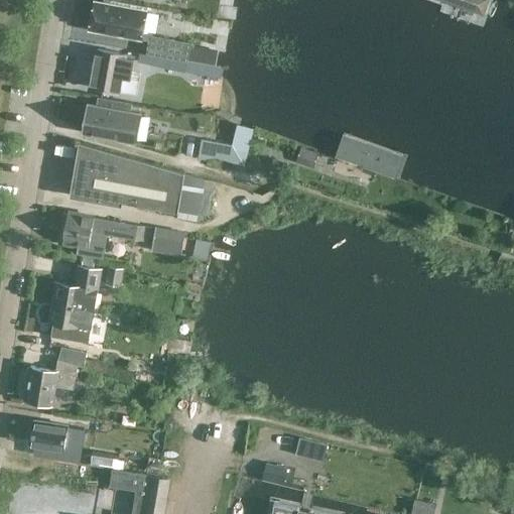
[(141,41),(147,10),(92,0),(87,30),(141,41)]
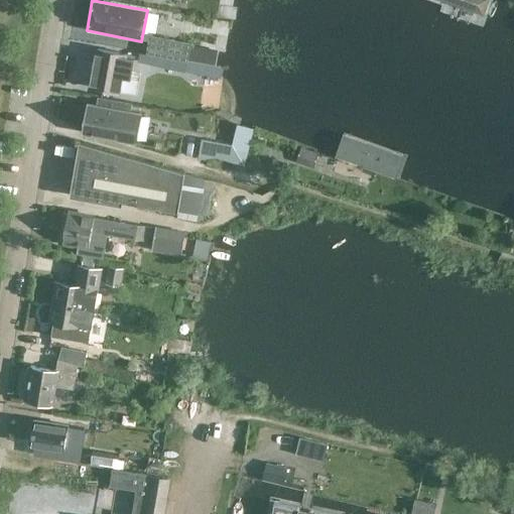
[(436,0),(483,15),(488,0),(436,0)]
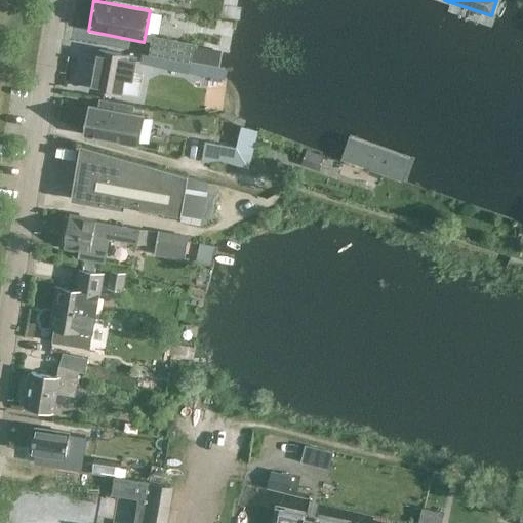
[(190,62),(193,44),(151,36),(148,54),(190,62)]
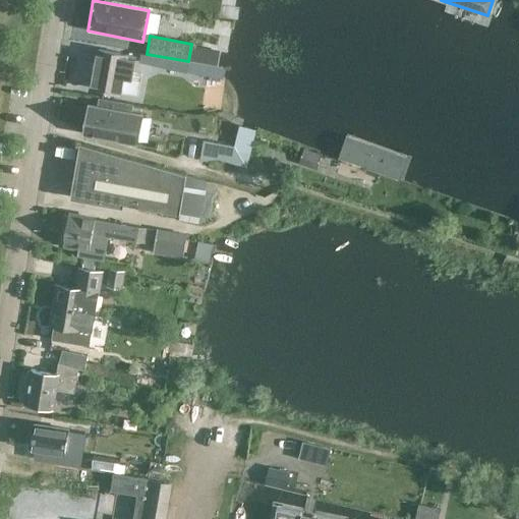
[(131,80),(134,58),(95,51),(89,90),(120,95),(123,78),(131,80)]
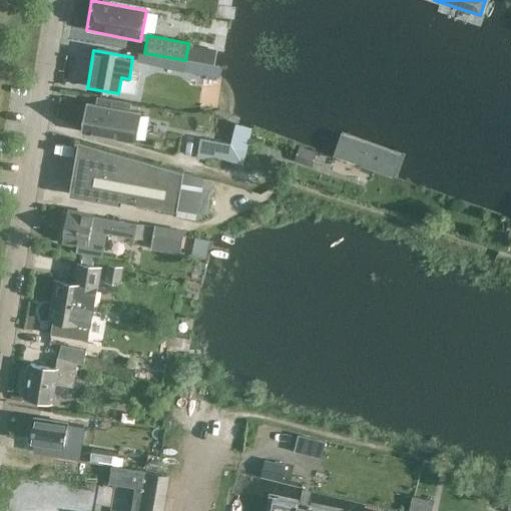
[(212,67),(193,64),(184,62),(182,72),(218,79),(219,79),(220,69),(212,67)]
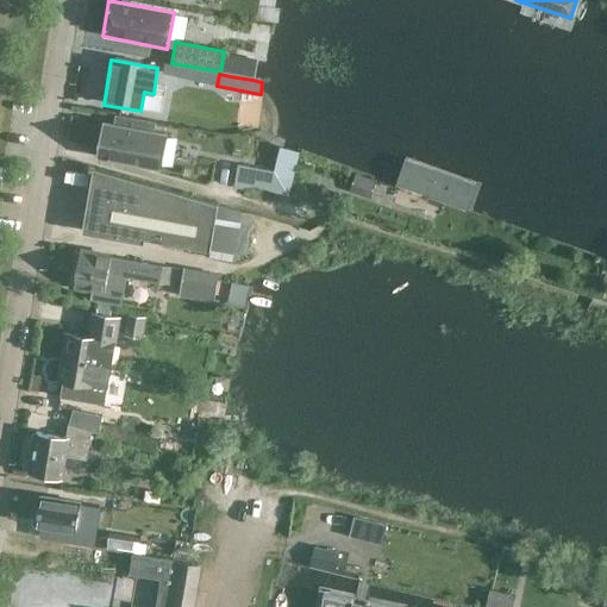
[(101,124),(95,157),(158,168),(164,136),(152,133),(155,123),(124,118),(123,127),(101,124)]
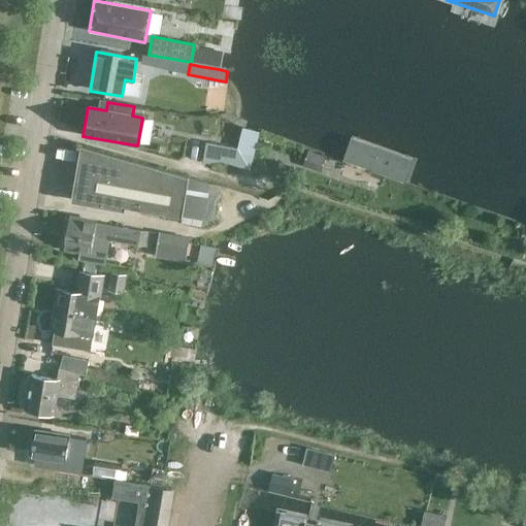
[(338,137),(275,113),(267,139),(306,153),(320,158),(331,162),(338,137)]
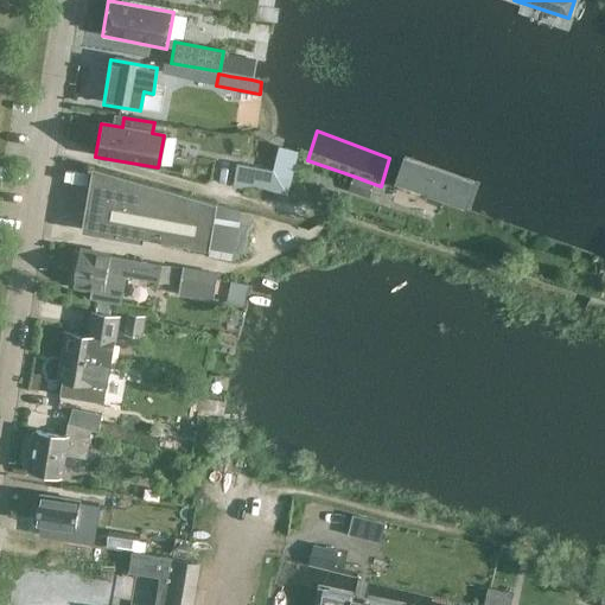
[(278,183),(279,164),(223,160),(222,178),(278,183)]
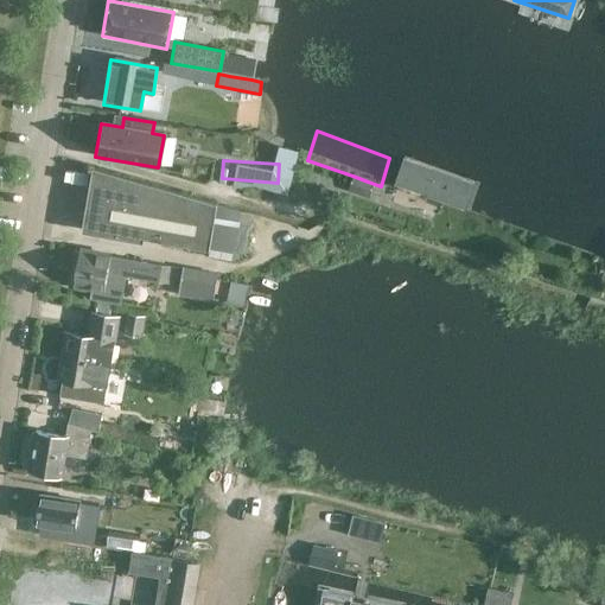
[(248,227),(236,224),(239,211),(91,169),(81,230),(141,241),(142,236),(207,248),(242,254),(248,227)]
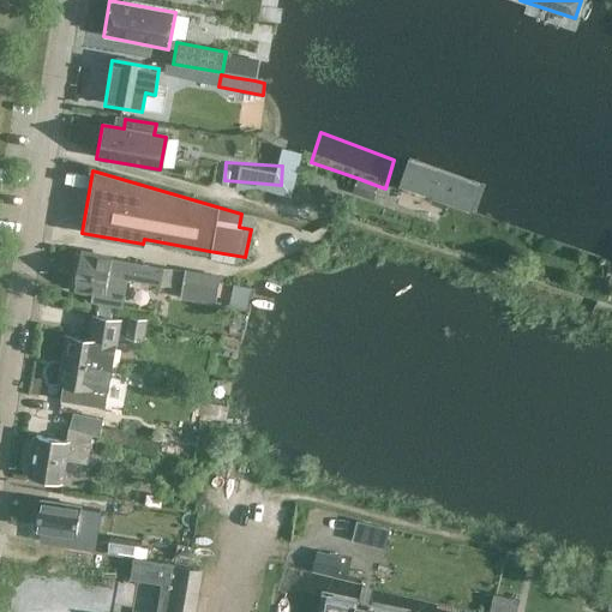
[(372,184),(357,178),(352,195),(366,199),(372,184)]
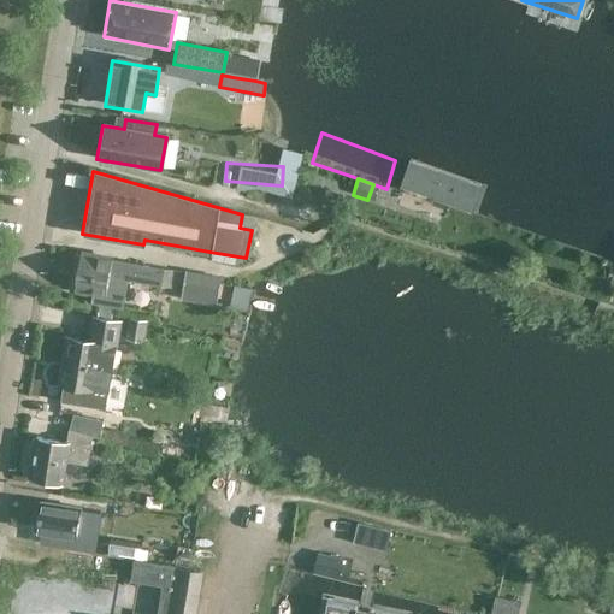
[(337,213),(342,196),(325,190),(319,207),(337,213)]
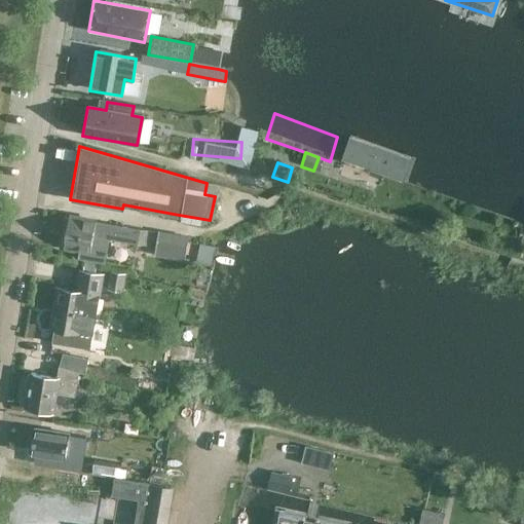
[(79,251),(77,259),(102,263),(106,239),(137,246),(140,230),(68,218),(65,234),(61,233),(59,247),(64,248),(79,251)]
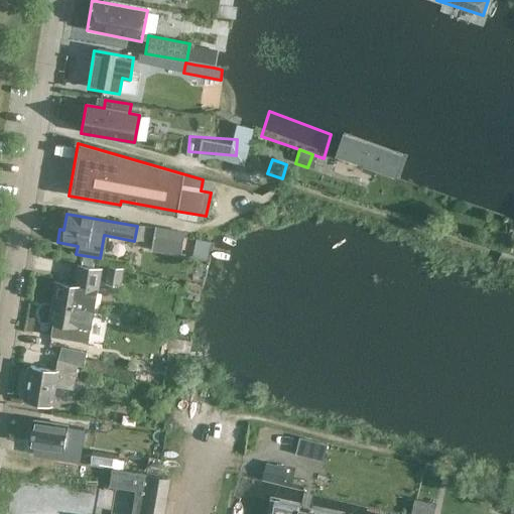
[(184,232),(156,228),(154,238),(183,243),(184,238),(184,232)]
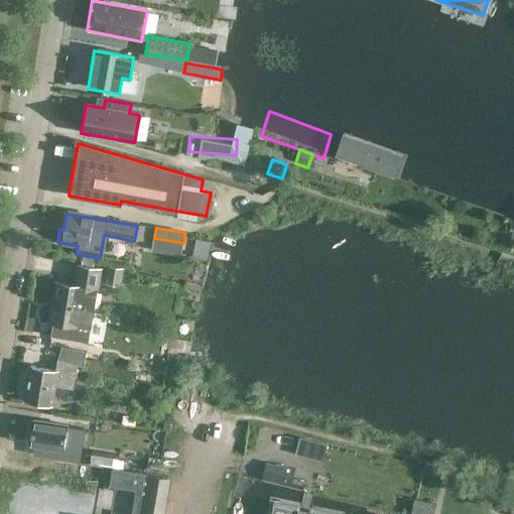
[(120,287),(123,269),(107,266),(104,285),(120,287)]
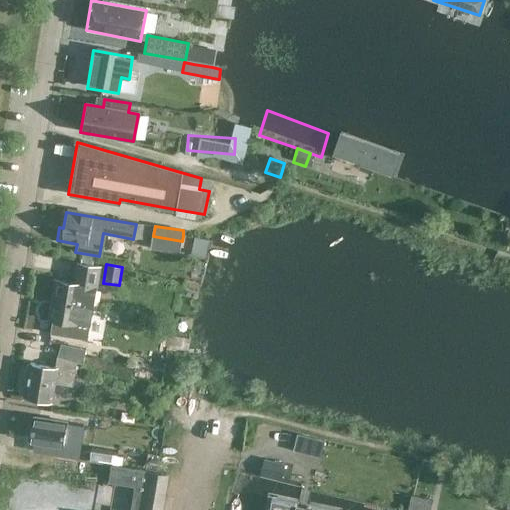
[(93,308),(99,268),(76,265),(73,284),(54,281),(51,301),(93,308)]
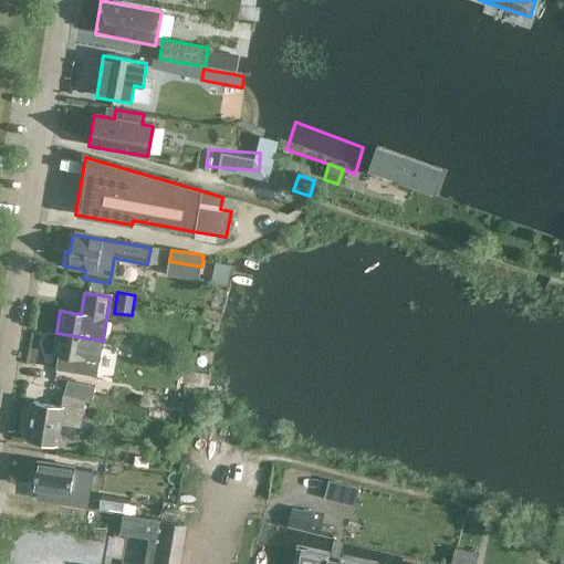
[(100,363),(103,341),(56,333),(52,355),(56,356),(54,371),(70,373),(72,358),(100,363)]
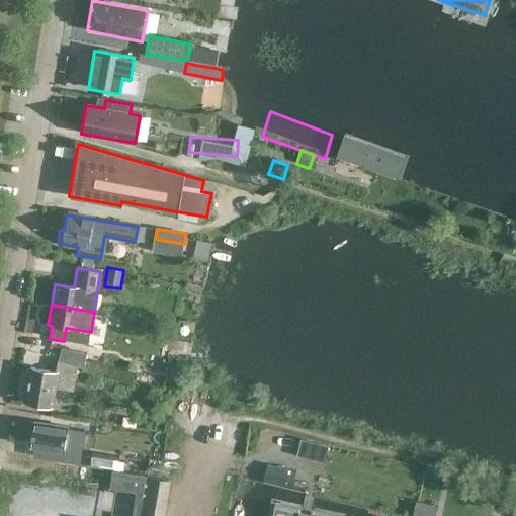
[(118,330),(121,317),(102,314),(100,327),(118,330)]
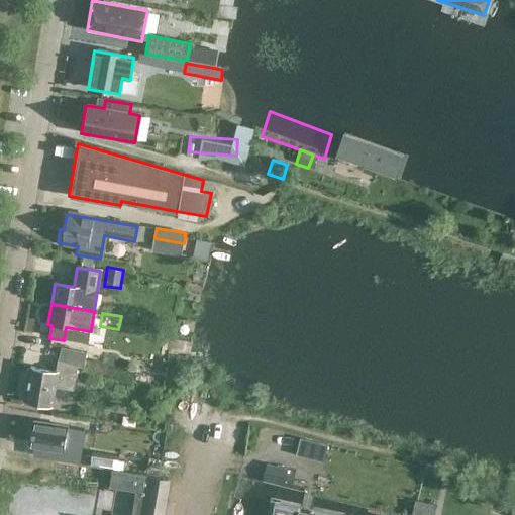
[(81,369),(83,361),(79,358),(80,356),(61,350),(57,363),(55,375),(29,369),(24,403),(52,408),(55,389),(72,391),(76,368),(81,369)]
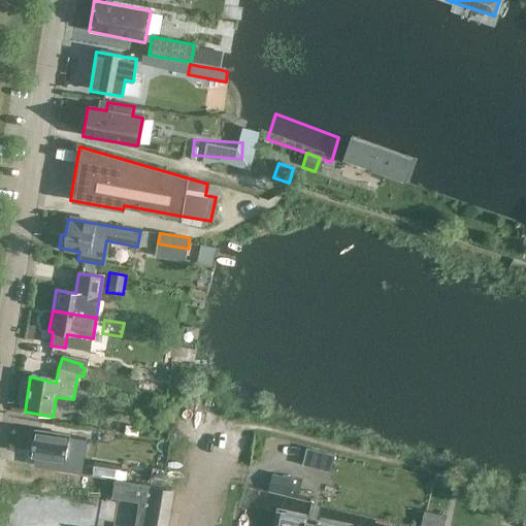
[(72,439),(34,432),(30,457),(64,462),(66,452),(86,456),(89,438),(72,436),(72,439)]
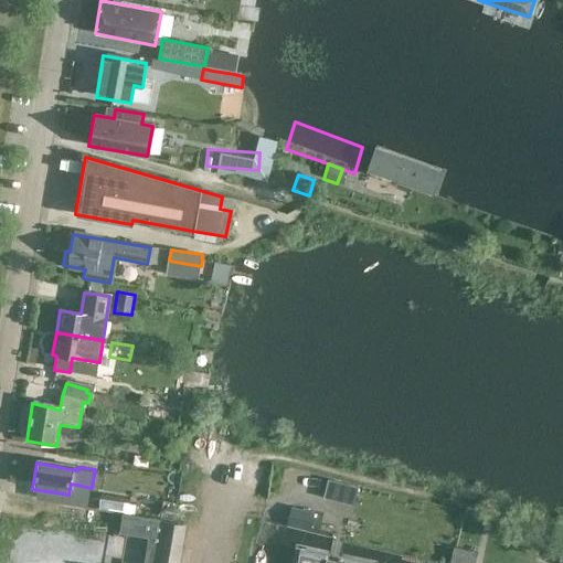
[(359,488),(328,480),(324,498),(354,506),(359,488)]
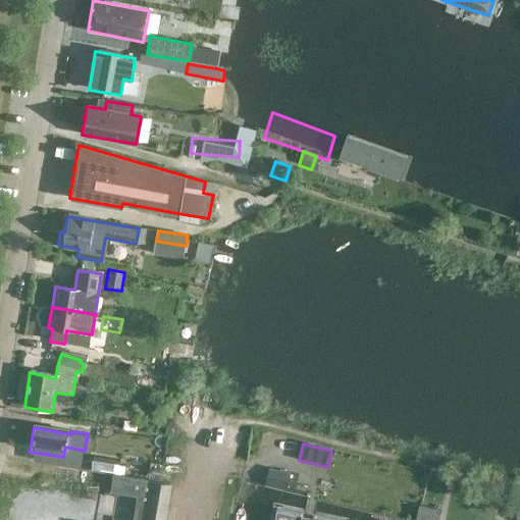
[(289,476),(267,471),(264,484),(286,489),(289,476)]
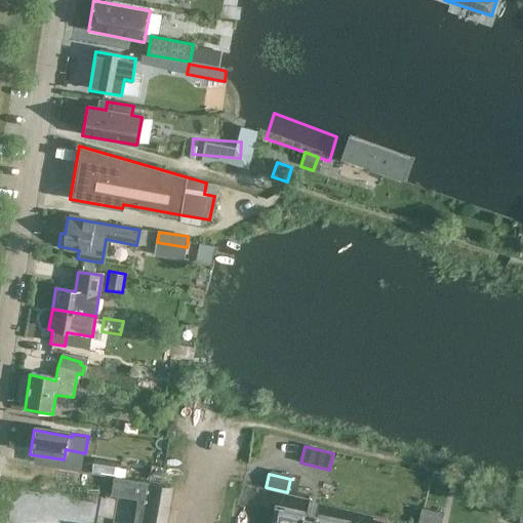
[(165,522),(171,488),(114,479),(111,496),(137,500),(134,519),(153,522),(165,522)]
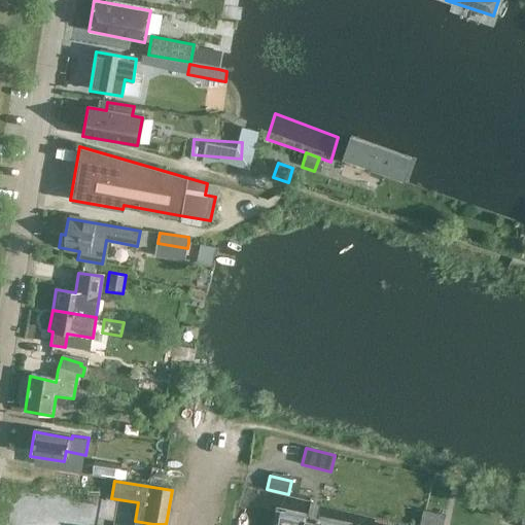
[(422,512),(419,524),(442,524),(444,517),(422,512)]
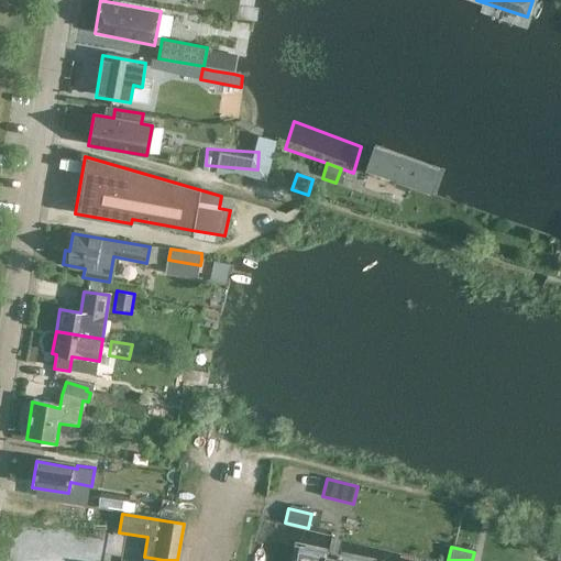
[(353,560),(300,550),(298,549),(295,560),(353,560)]
